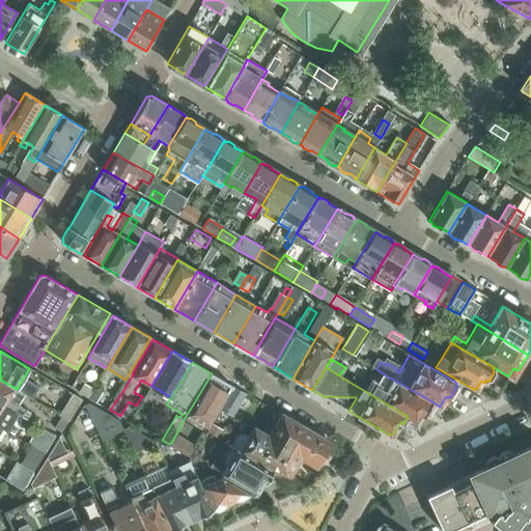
[(212,373),(190,410),(171,443),(178,448),(178,449),(189,455),(231,385),(212,373)]
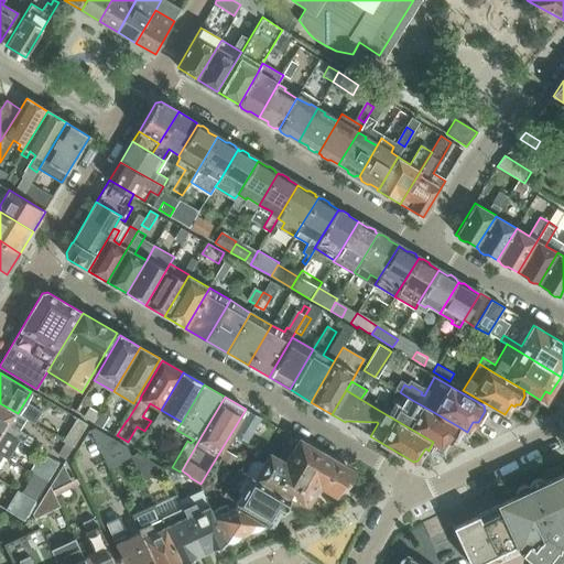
[(379,399),(375,408),(393,419),(433,442),(441,446),(445,440),(446,441),(451,440),(458,426),(430,410),(412,400),(404,413),(379,399)]
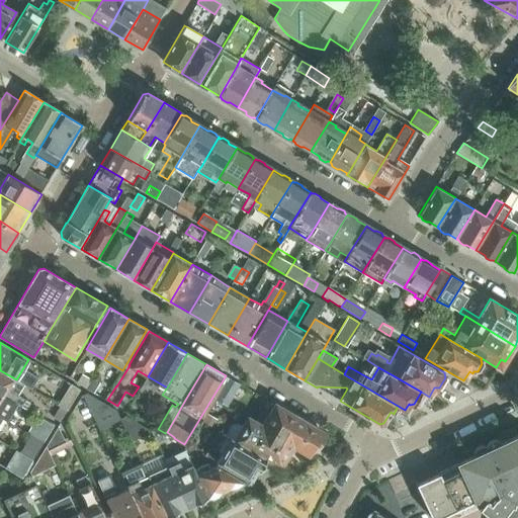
[(0,370),(0,394),(17,405),(26,410),(30,403),(18,396),(24,384),(16,379),(0,370)]
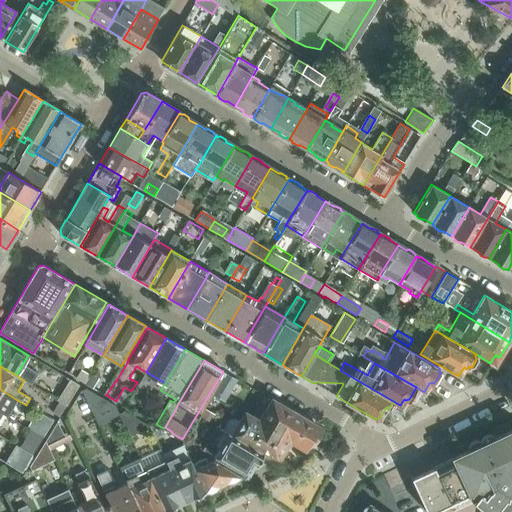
[(90,374),(80,368),(75,376),(85,383),(90,374)]
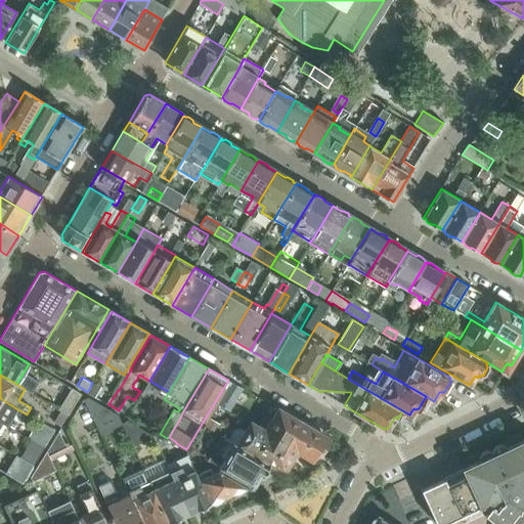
[(94,381),(92,383),(87,392),(95,396),(101,386),(94,381)]
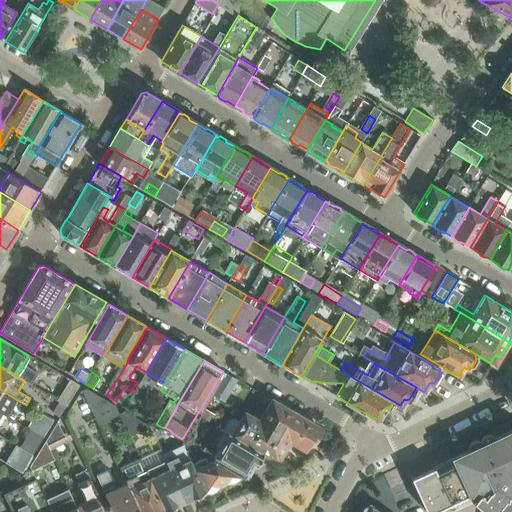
[(236,379),(226,373),(213,395),(223,401),(236,379)]
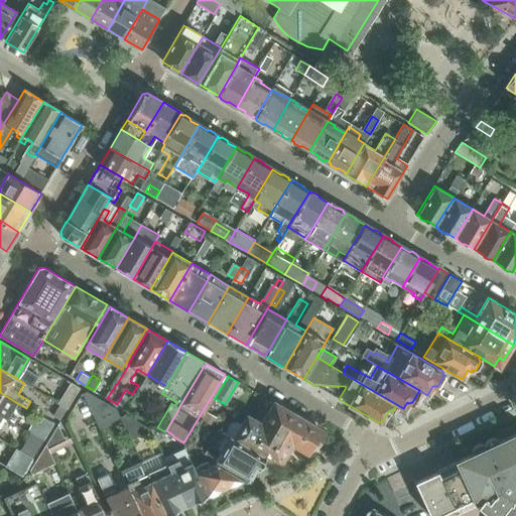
[(71,382),(57,403),(67,409),(80,388),(71,382)]
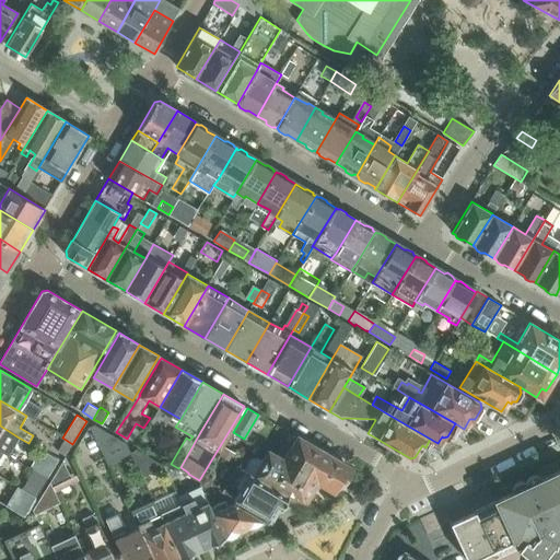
[(91,423),(82,438),(93,462),(104,457),(101,450),(94,436),(102,430),(91,423)]
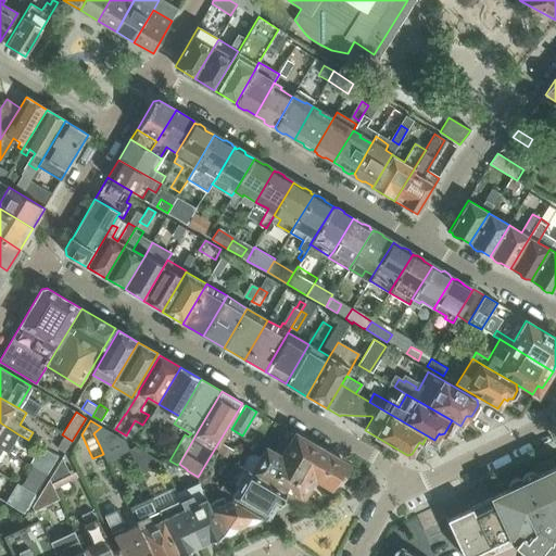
[(0,422),(0,447),(8,453),(29,466),(35,457),(13,444),(19,434),(0,422)]
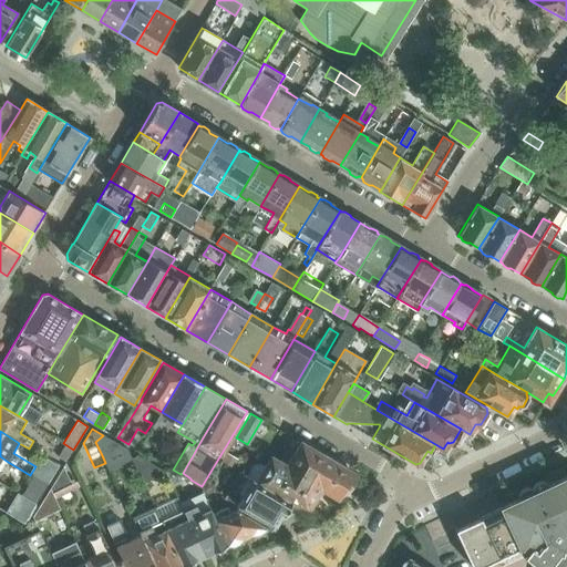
[(103,435),(95,442),(102,455),(117,443),(103,435)]
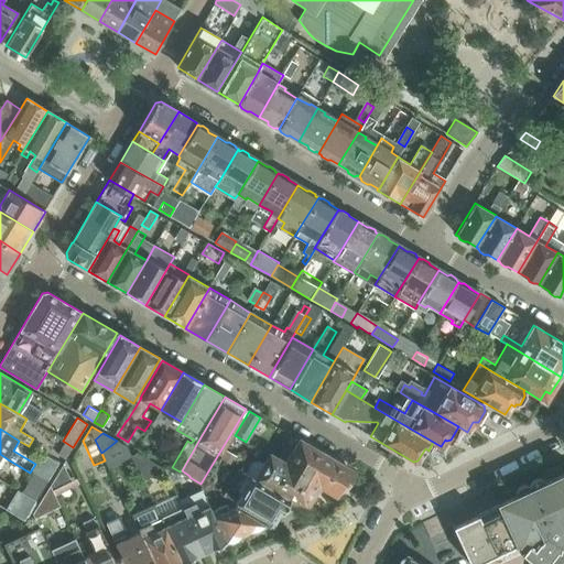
[(300,441),(285,465),(320,484),(336,494),(342,485),(346,484),(350,477),(348,472),(350,469),(300,441)]
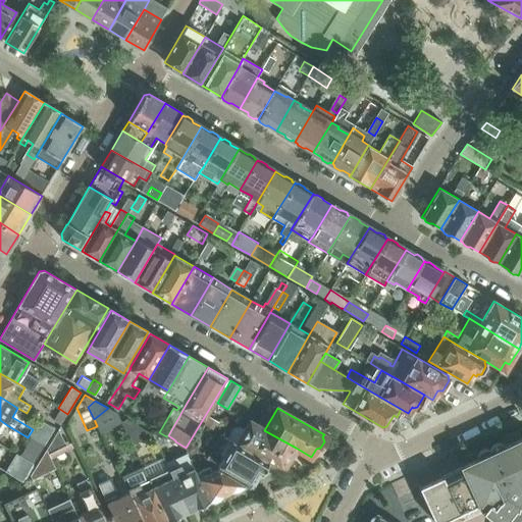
[(250,421),(237,442),(269,462),(282,470),(296,448),(264,430),(250,421)]
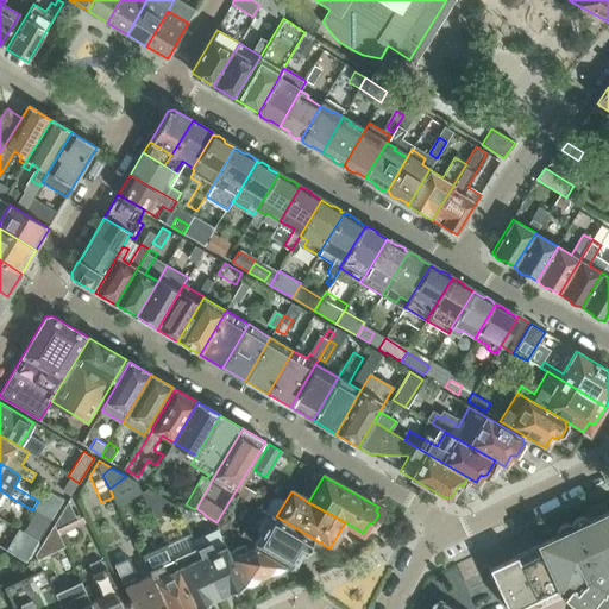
[(70,501),(56,526),(58,531),(80,520),(70,501)]
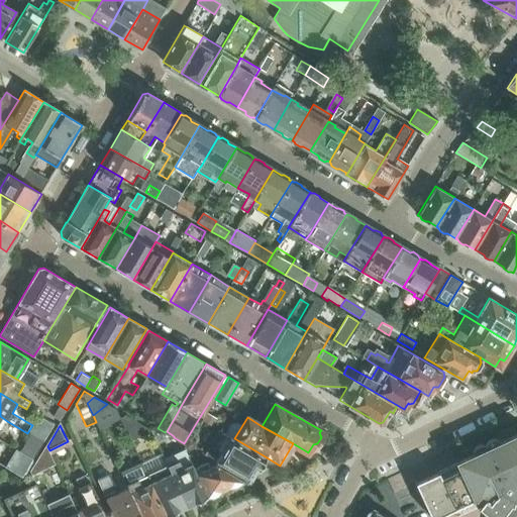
[(267,457),(234,438),(222,432),(214,446),(210,444),(204,454),(247,481),(252,473),(253,471),(260,471),(267,457)]
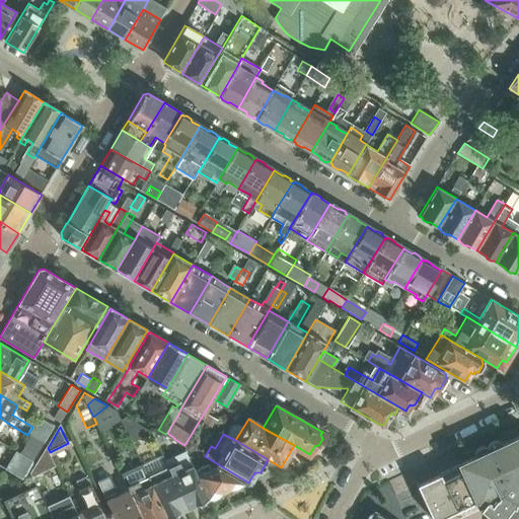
[(19,454),(32,461),(44,443),(29,436),(19,454)]
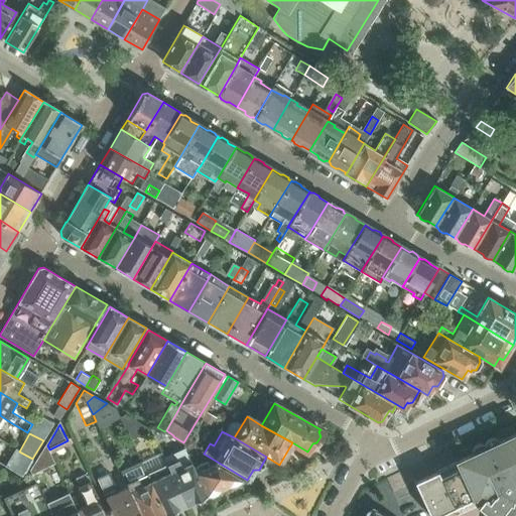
[(515,515),(515,433),(486,447),(485,446),(484,446),(485,448),(413,482),(429,515),(435,515),(479,496),(482,498),(476,505),(490,515),(498,515),(501,512),(503,514),(503,515),(515,515)]
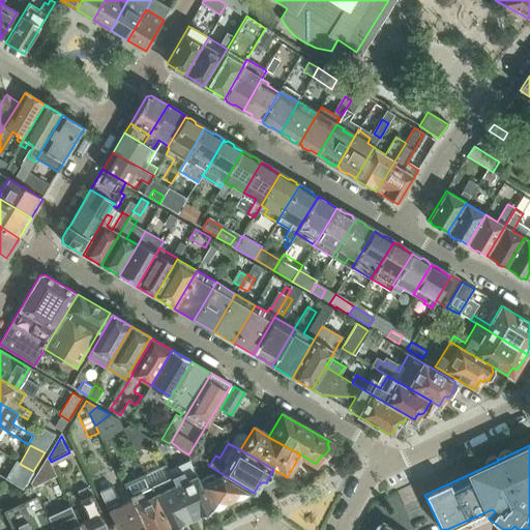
[(151,487),(171,529),(173,528),(176,529),(181,526),(183,523),(192,519),(166,465),(162,455),(152,460),(163,481),(151,487)]
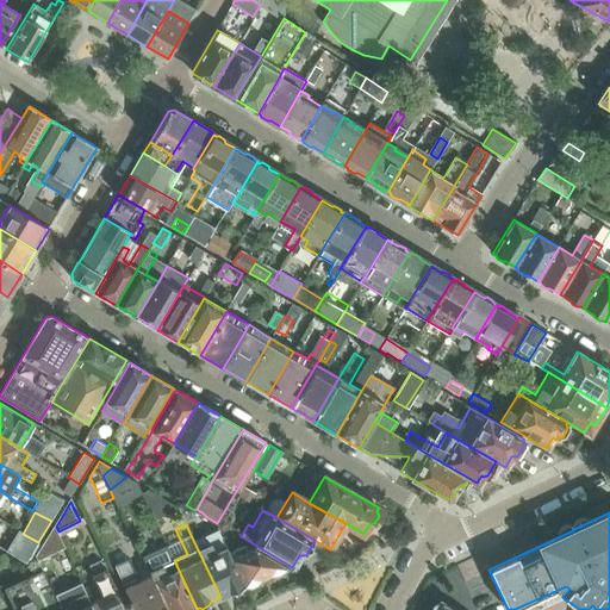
[(199,531),(191,535),(221,597),(231,592),(235,593),(241,591),(242,587),(244,586),(229,553),(222,539),(205,546),(199,531)]
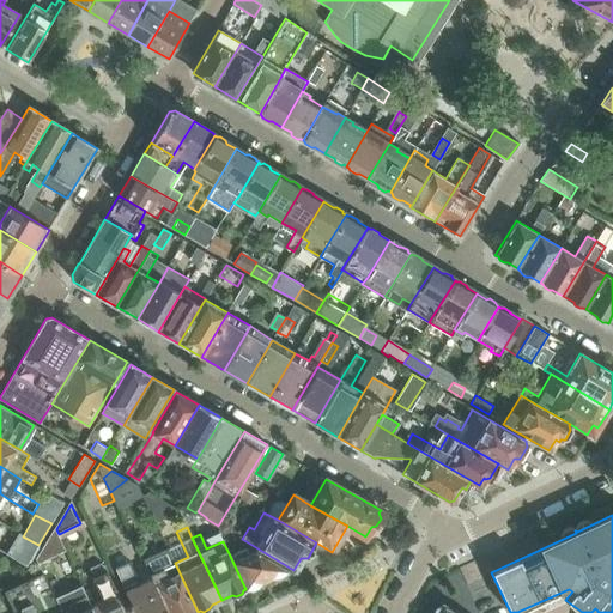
[(38,545),(23,536),(11,557),(26,566),(38,545)]
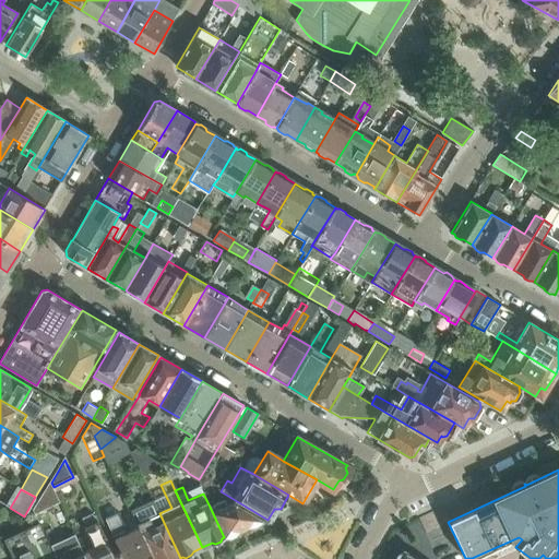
[(131,510),(139,527),(153,558),(178,558),(180,558),(159,513),(153,499),(131,510)]
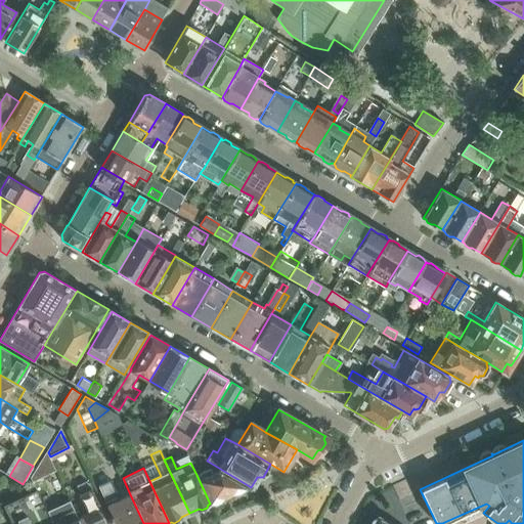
[(210,469),(197,475),(210,504),(215,504),(220,501),(224,497),(231,493),(236,494),(243,491),(246,487),(217,471),(212,473),(210,469)]
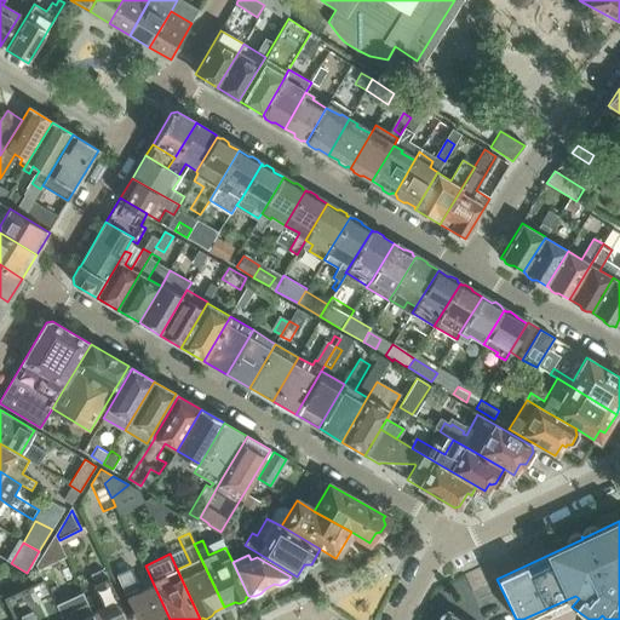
[(119,574),(118,575),(133,610),(130,613),(132,619),(170,619),(154,585),(142,591),(131,568),(130,569),(125,560),(114,564),(119,574)]
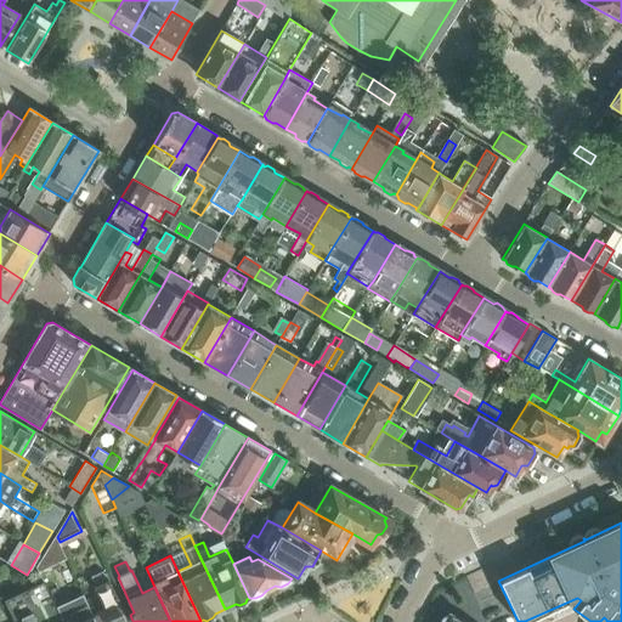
[(94,616),(96,621),(133,621),(130,615),(126,616),(109,581),(108,582),(103,571),(92,577),(97,587),(95,587),(106,610),(94,616)]
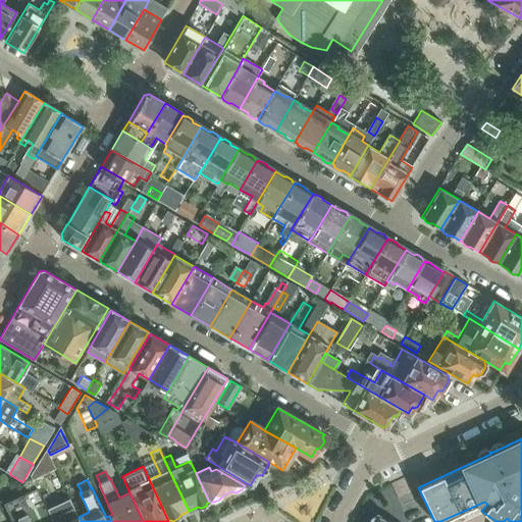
[(74,508),(51,518),(52,521),(81,521),(79,517),(74,508)]
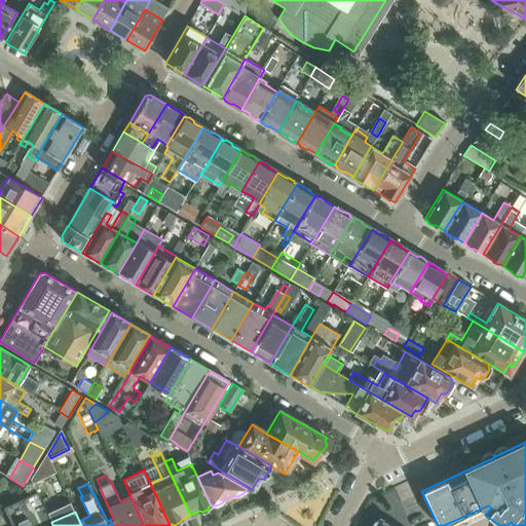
[(20,525),(49,525),(48,524),(42,525),(31,525),(28,517),(17,521),(20,525)]
